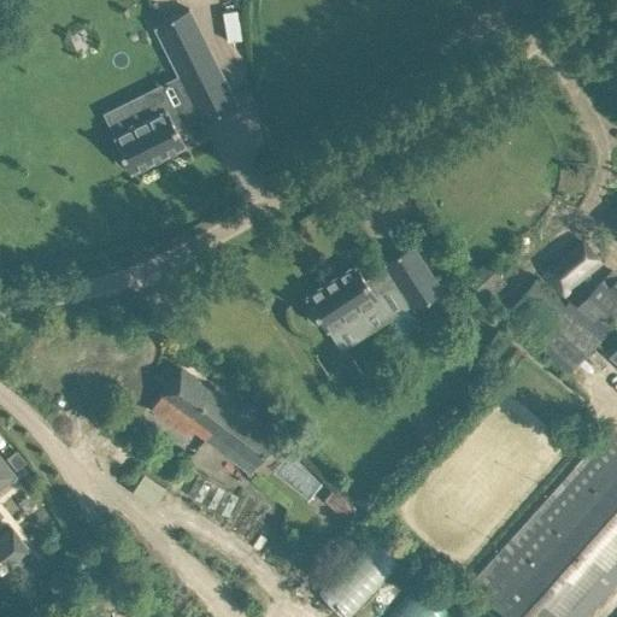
[(115,150),(113,154),(116,159),(121,163),(127,163),(131,171),(181,146),(184,145),(176,128),(200,116),(201,121),(236,103),(189,9),(154,25),(178,75),(191,99),(168,111),(166,109),(164,110),(159,99),(110,123),(116,134),(113,135),(118,145),(115,150)]
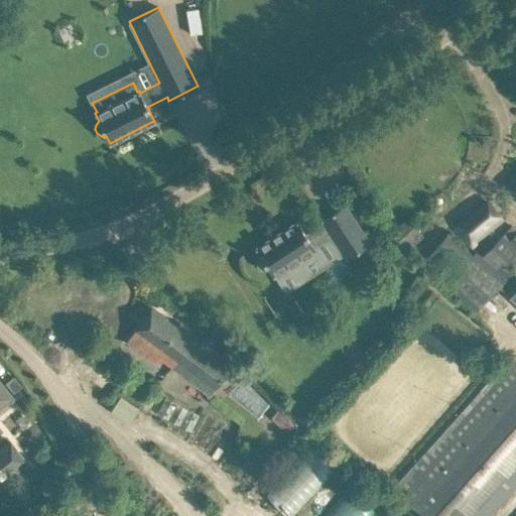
[(515,171),(505,181),(515,194),(515,171)]
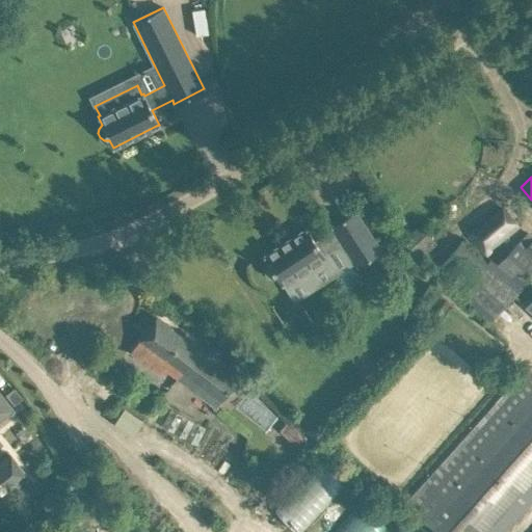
[(486,255),(520,225),(502,205),(468,234),(486,255)]
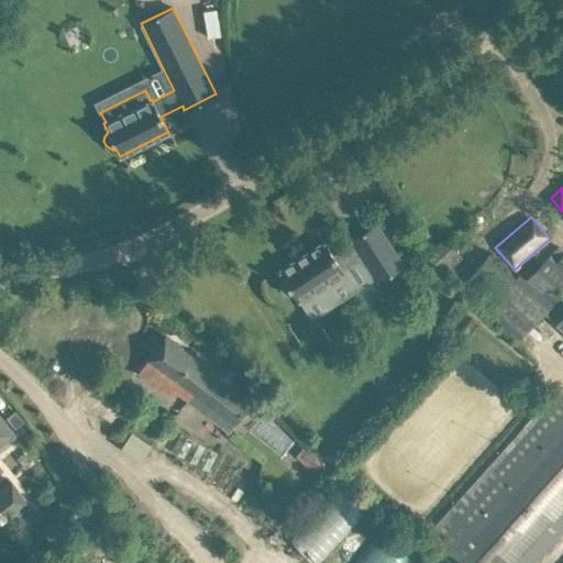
[(377,282),(403,265),(376,223),(350,240),(352,243),(333,255),(323,241),(278,271),(283,277),(280,283),(280,287),(284,291),(287,294),(294,294),(298,301),(300,299),(306,309),(348,282),(341,273),(343,272),(343,271),(362,257),(377,282)]
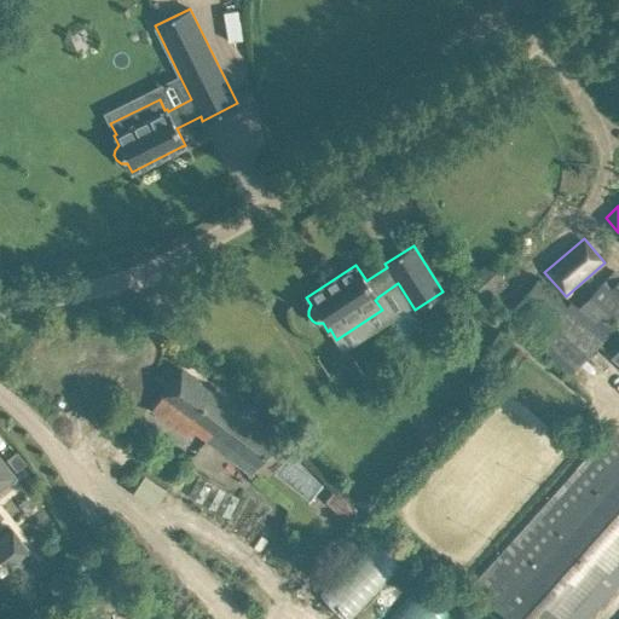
[(537,278),(507,313),(568,375),(572,371),(593,350),(601,341),(618,320),(618,273),(613,268),(578,306),(571,299),(567,305),(537,278)]
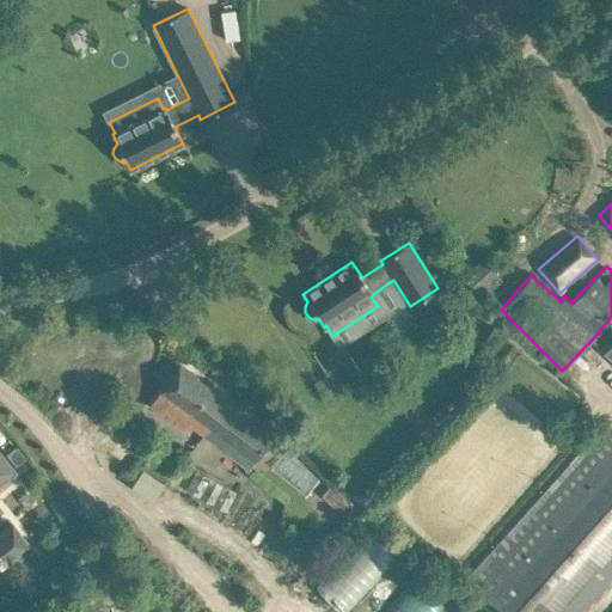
[(190,423),(203,434),(231,397),(212,383),(209,387),(179,365),(150,404),(167,420),(184,430),(190,423)]
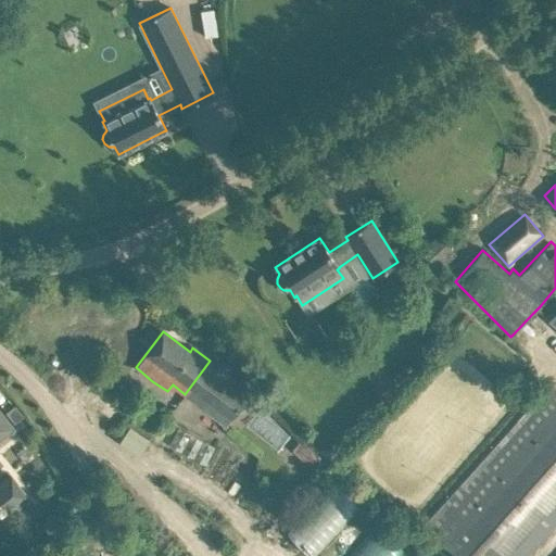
[(225,425),(236,408),(250,391),(210,361),(185,394),(225,425)]
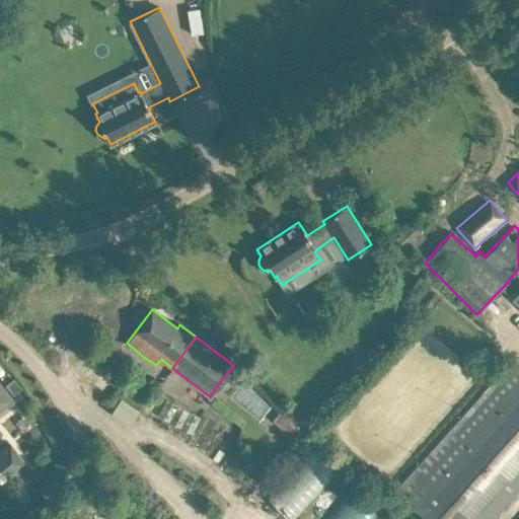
[(497,377),(416,467),(472,518),(518,465),(518,390),(516,393),(497,377)]
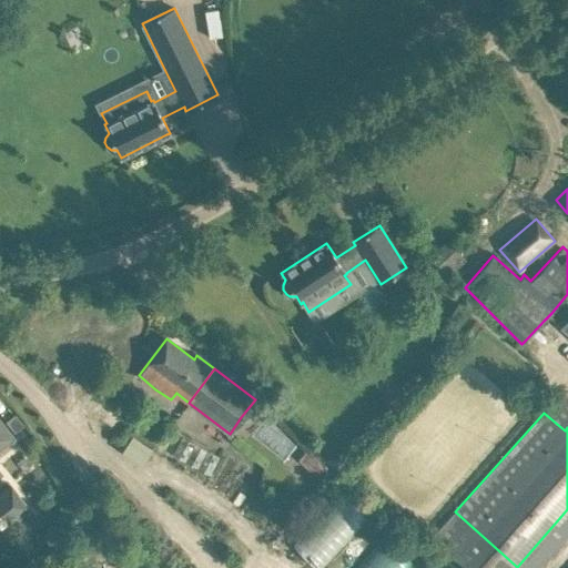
[(0,419),(0,446),(12,436),(0,419)]
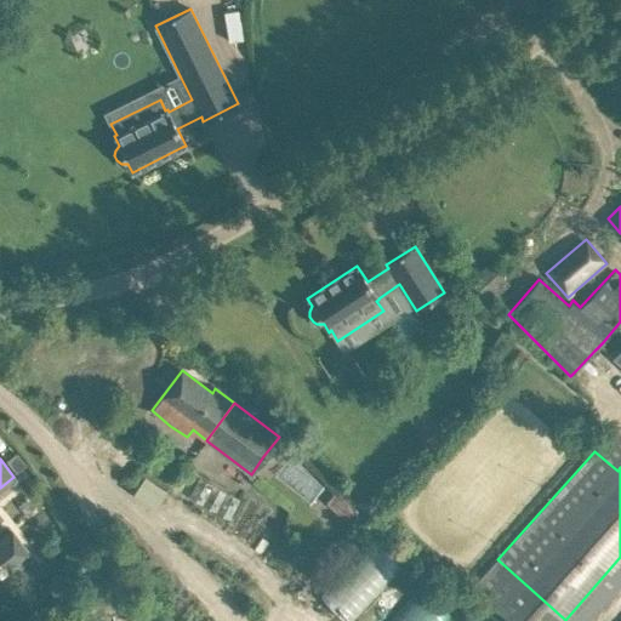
[(12,533),(0,541),(0,553),(11,568),(10,568),(11,569),(17,565),(24,574),(38,564),(12,533)]
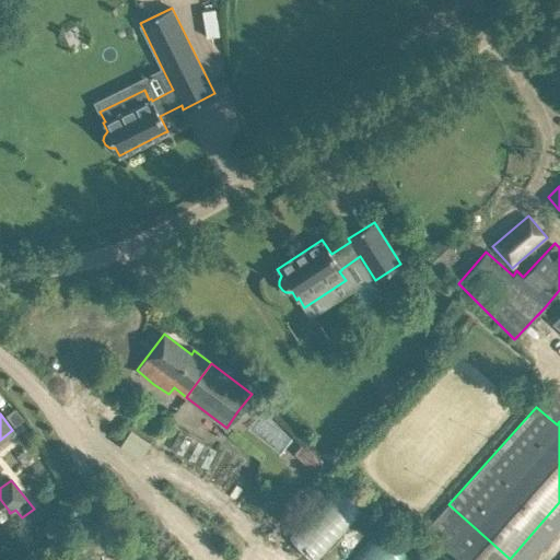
[(340,483),(293,535),(319,559),(368,509),(340,483)]
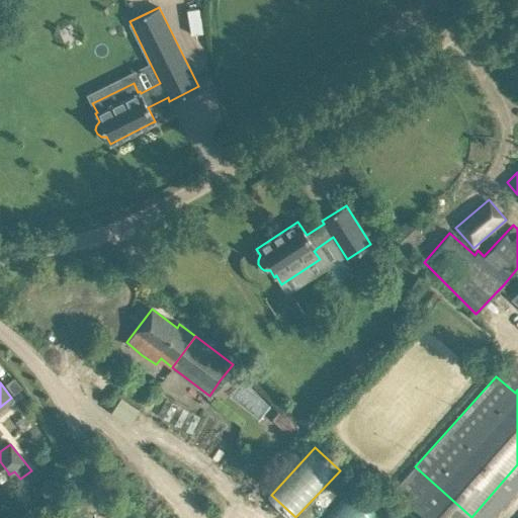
[(356,487),(324,517),(378,517),(383,514),(356,487)]
